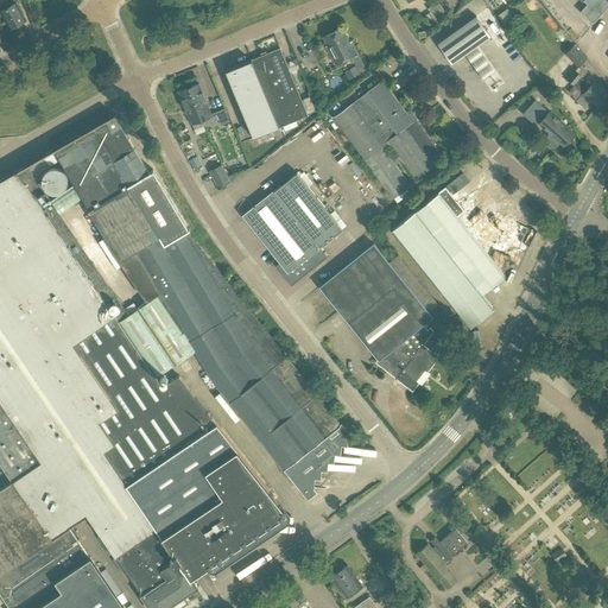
[(2,0),(0,1),(0,10),(0,11),(0,10),(0,11),(5,19),(6,19),(11,27),(24,20),(16,5),(20,1),(19,0),(2,0)]
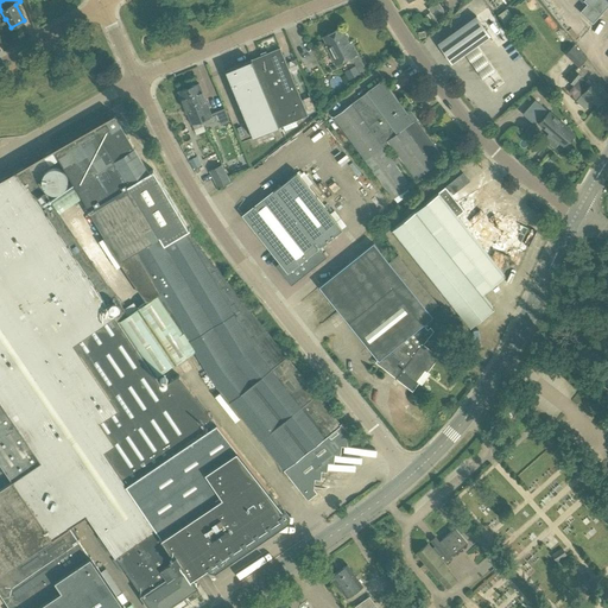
[(607,0),(596,0),(590,7),(599,14),(607,2),(607,0)]
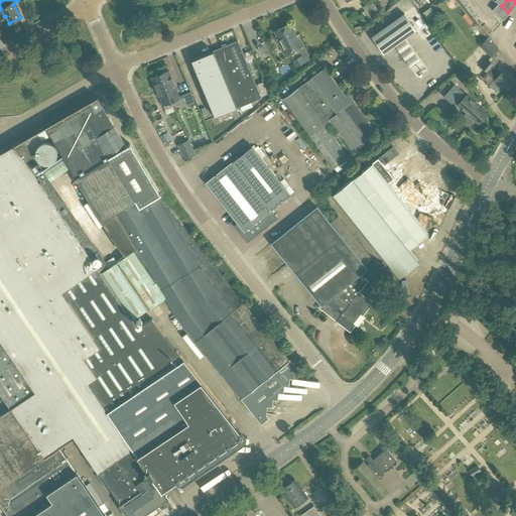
[(371,2),(363,8),(369,16),(378,10),(371,2)]
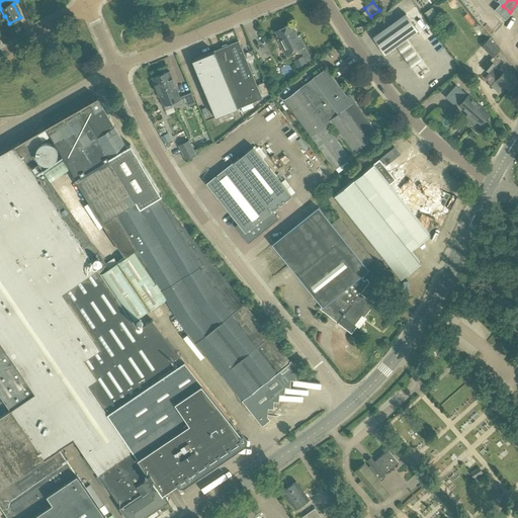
[(479,25),(487,18),(479,7),(469,14),(479,25)]
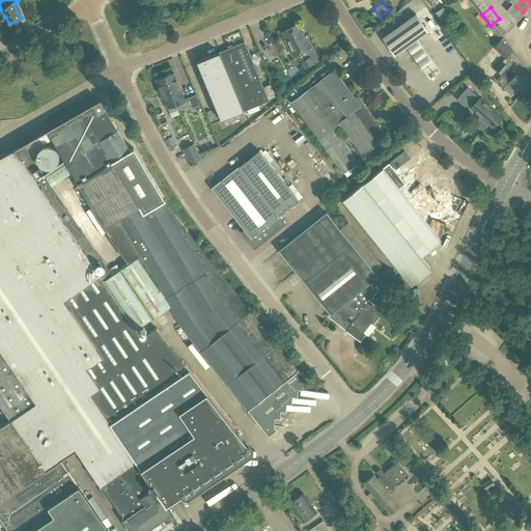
[(382,38),(394,55),(427,31),(416,15),(382,38)]
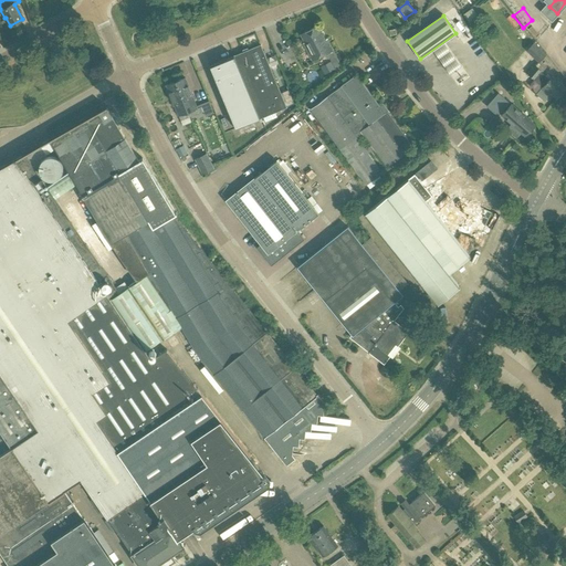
[(301,34),(307,49),(306,49),(312,60),(332,50),(326,39),(325,40),(317,25),(301,34)]
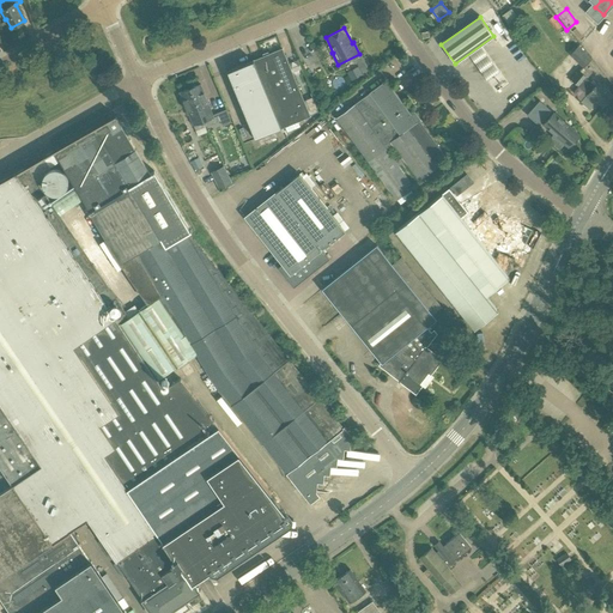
[(304,66),(310,62),(302,46),(296,49),(304,66)]
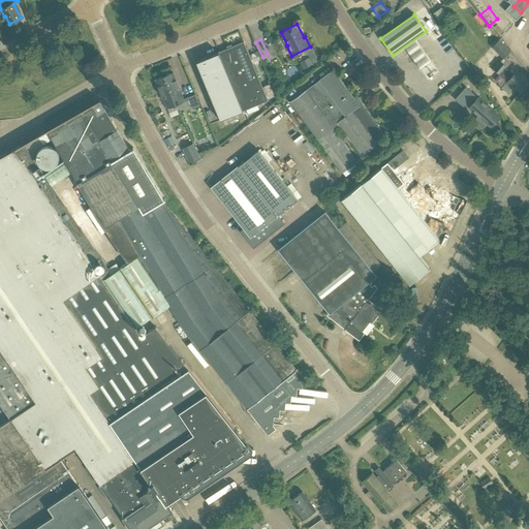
[(498,40),(492,48),(503,58),(504,56),(508,51),(498,40)]
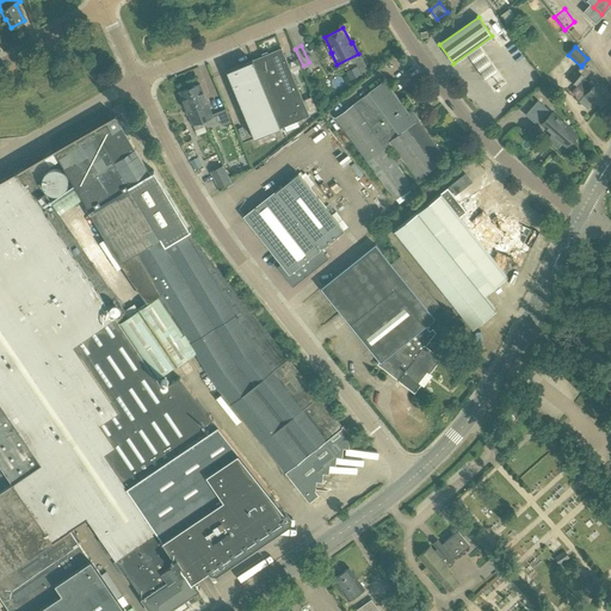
[(253,61),(281,128),(309,116),(281,49),(253,61)]
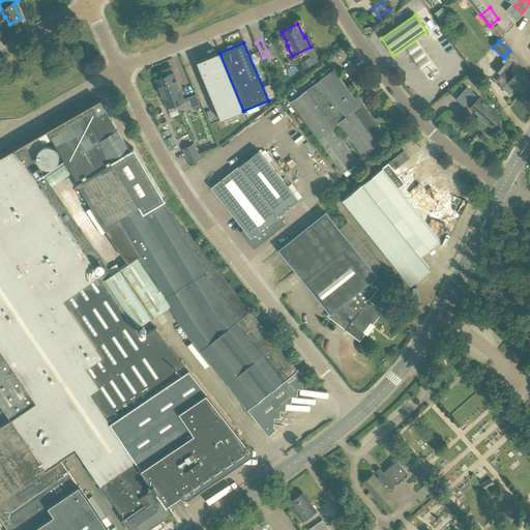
[(243,111),(219,53),(196,62),(221,120),(243,111)]
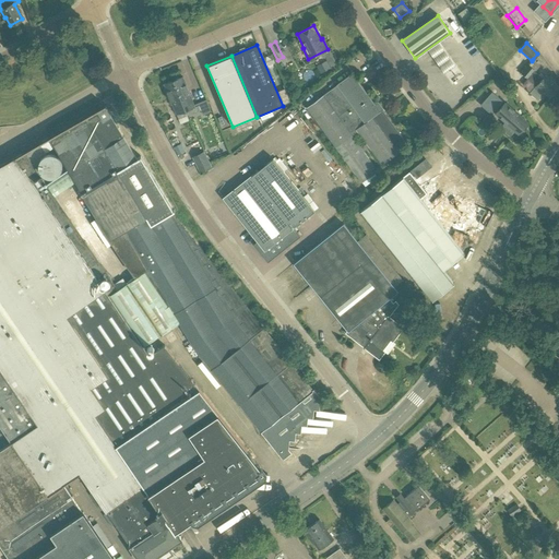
[(320,74),(330,69),(325,62),(317,67),(320,74)]
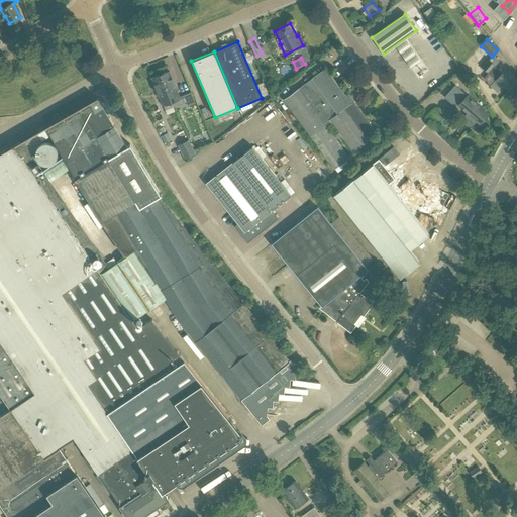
[(488,61),(482,68),(488,74),(494,66),(488,61)]
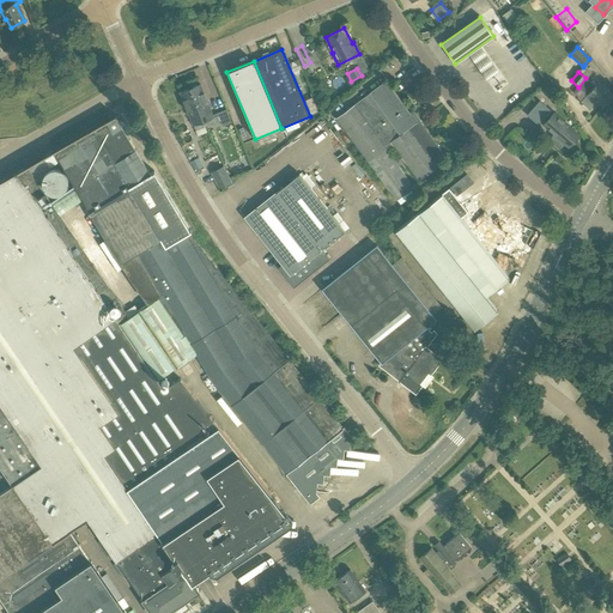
[(583,91),(577,97),(582,101),(582,102),(590,109),(596,102),(602,107),(612,95),(598,83),(595,86),(586,78),(578,87),(583,91)]
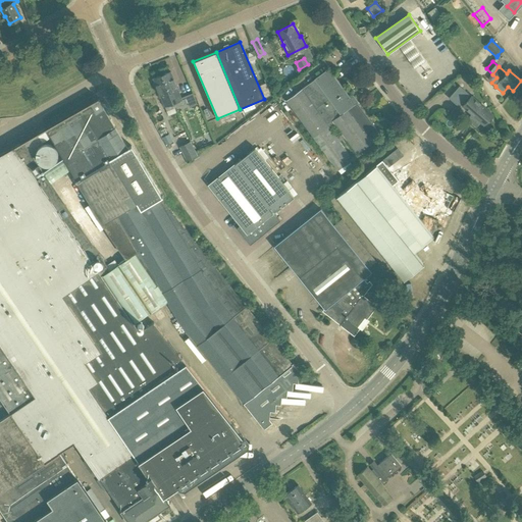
[(286,100),(337,170),(353,159),(340,142),(345,138),(357,154),(372,143),(368,137),(376,131),(357,103),(355,104),(328,68),(315,79),(315,80),(286,100)]
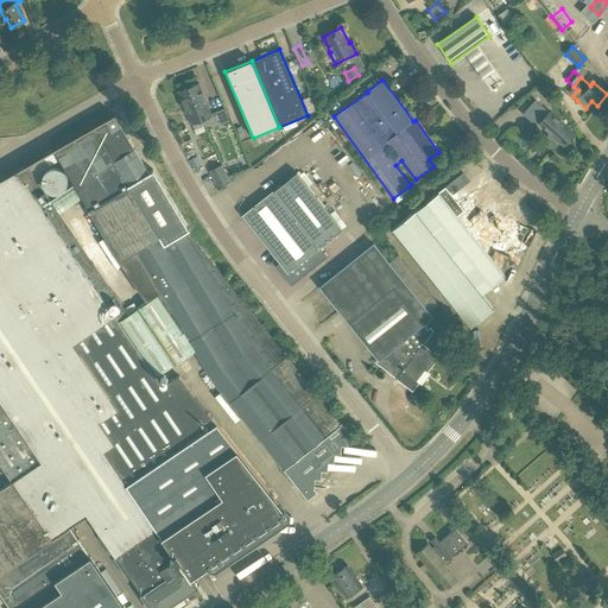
[(195,101),(202,120),(211,115),(198,83),(189,88),(195,101)]
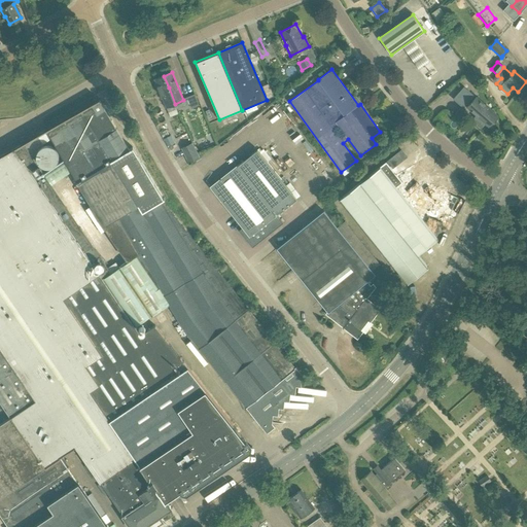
[(175,104),(169,88),(164,76),(154,79),(166,107),(175,104)]
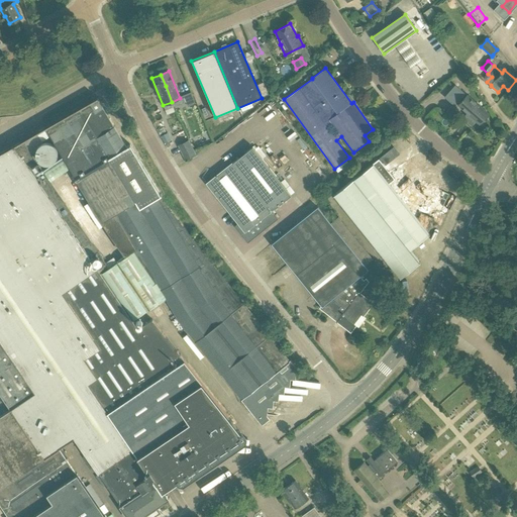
[(444,97),(454,106),(466,94),(455,85),(444,97)]
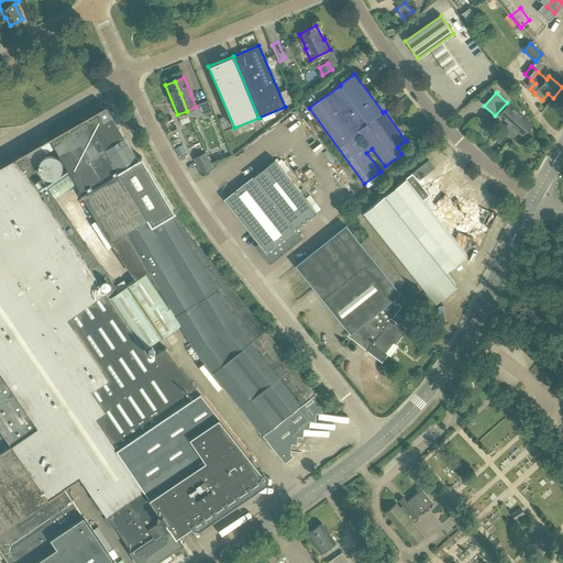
[(199,103),(205,117),(212,112),(208,100),(199,103)]
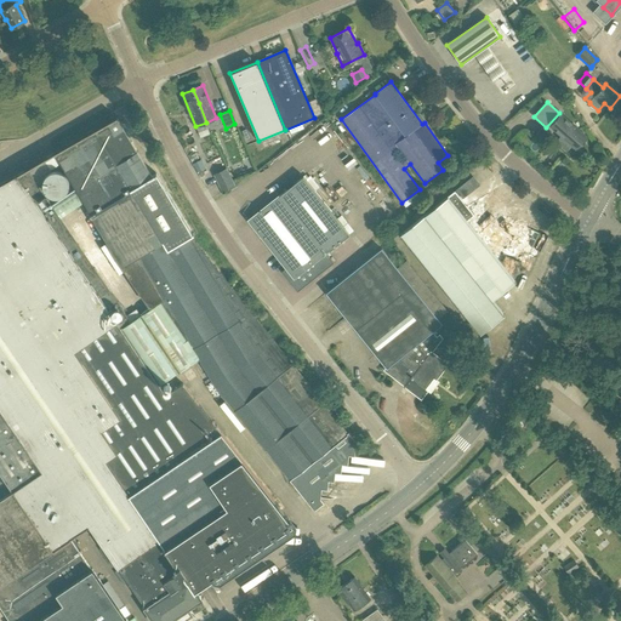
[(562,114),(551,126),(560,135),(571,146),(575,149),(587,137),(562,114)]
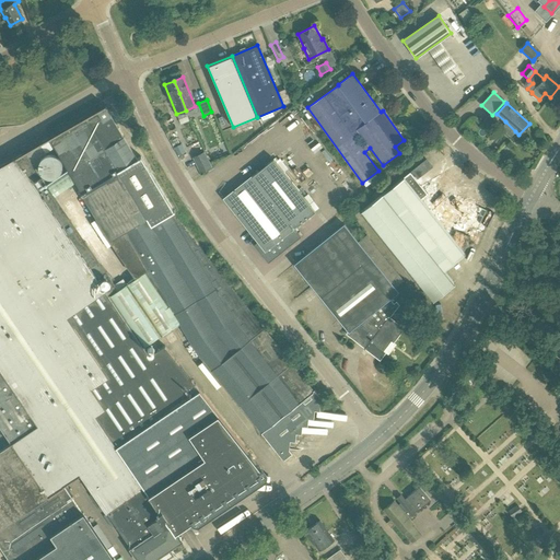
[(0,165),(0,427),(11,444),(0,451),(0,546),(9,559),(115,559),(65,486),(82,474),(132,548),(131,549),(139,559),(152,559),(182,540),(173,526),(193,513),(194,504),(205,505),(206,497),(216,498),(217,488),(228,489),(229,480),(240,481),(240,473),(251,473),(260,466),(165,346),(150,356),(143,346),(178,321),(195,349),(282,461),(292,453),(289,448),(284,447),(286,440),(290,441),(291,432),(296,433),(298,424),(303,426),(304,418),(310,418),(311,409),(315,410),(317,401),(321,398),(314,391),(314,392),(173,213),(174,212),(140,158),(137,160),(105,107),(24,152),(0,165)]
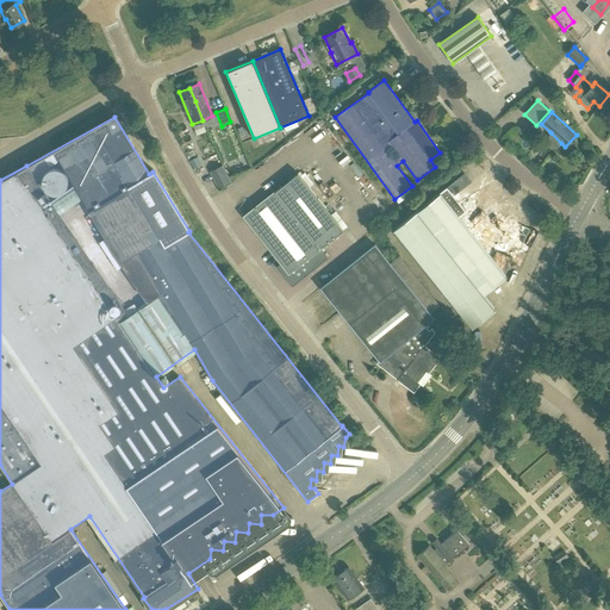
[(197,157),(191,161),(194,168),(201,165),(197,157)]
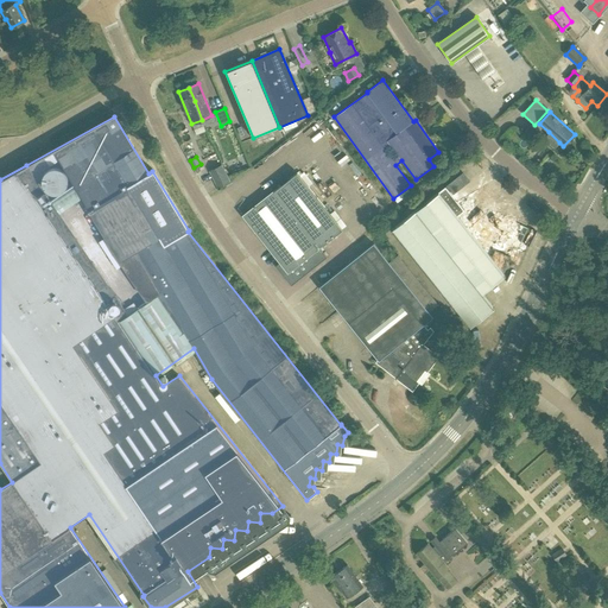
[(350,158),(344,162),(353,172),(358,170),(350,158)]
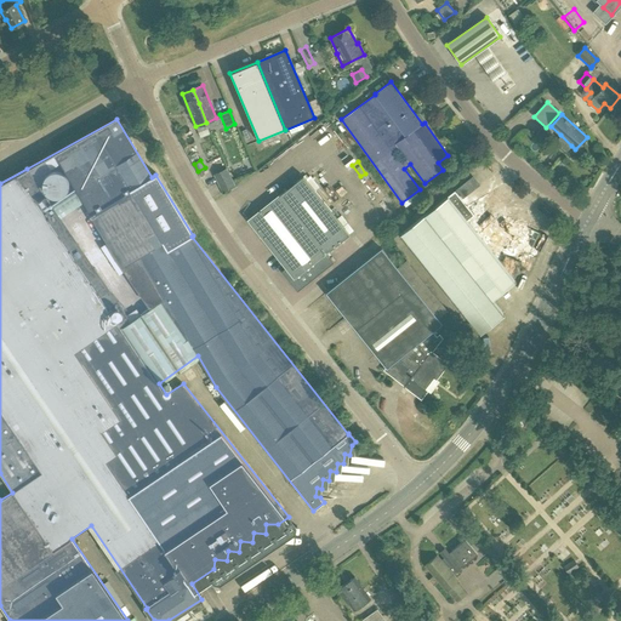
[(214,175),(222,192),(234,184),(226,169),(214,175)]
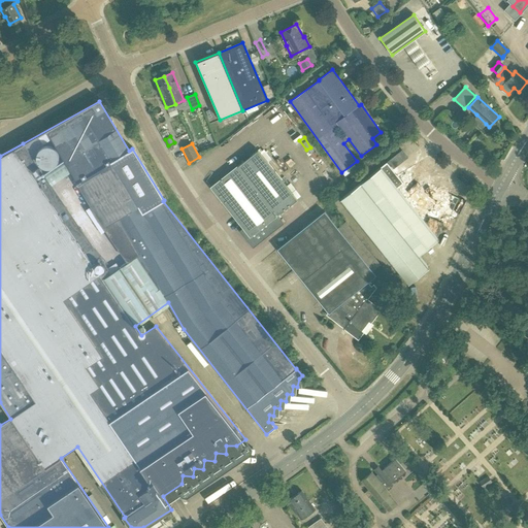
[(243,229),(240,231),(251,244),(269,229),(266,224),(281,211),(297,199),(258,150),(210,188),(243,229)]
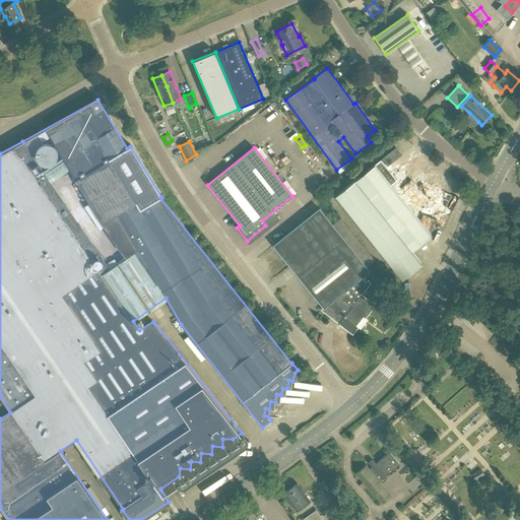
[(335,196),(401,279),(408,274),(410,276),(416,272),(414,269),(421,264),(411,252),(431,237),(429,233),(435,220),(423,215),(425,210),(435,215),(437,210),(443,213),(452,195),(430,185),(428,188),(397,174),(393,176),(381,160),(335,196)]
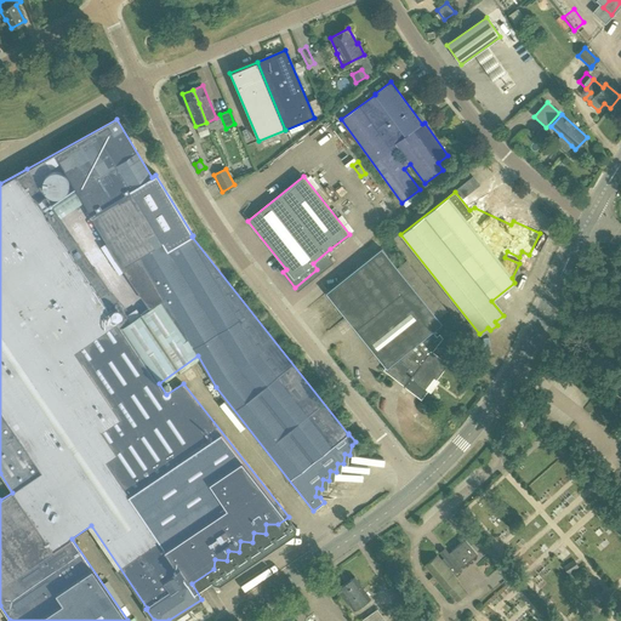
[(438,319),(397,267),(381,248),(326,292),(387,368),(385,370),(405,386),(404,387),(405,388),(406,388),(421,399),(427,392),(426,389),(434,379),(437,380),(448,365),(432,352),(442,339),(439,335),(436,339),(431,332),(442,324),(438,319)]
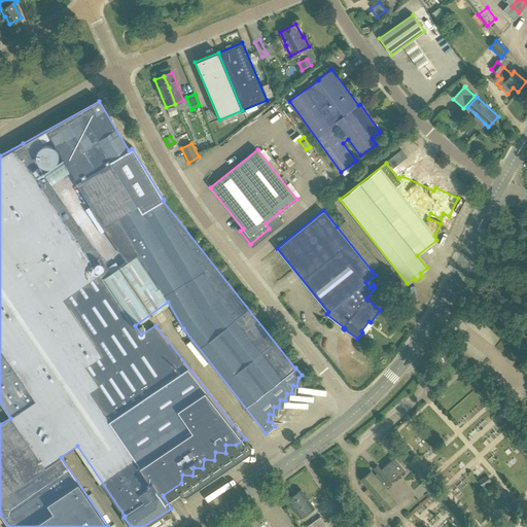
[(345,220),(337,226),(372,271),(379,265),(345,220)]
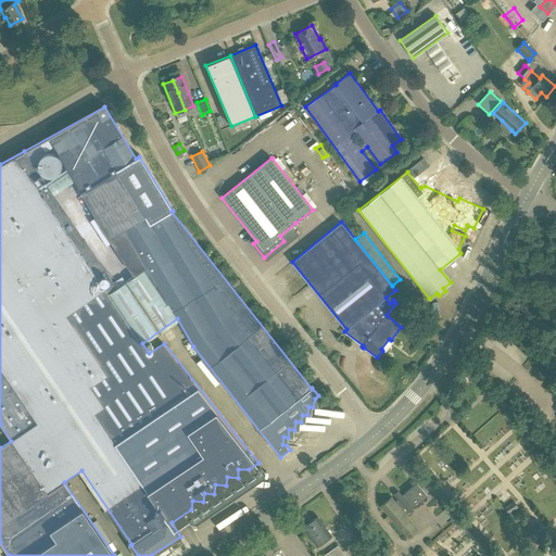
[(299,251),(307,243),(305,240),(297,247),(299,251)]
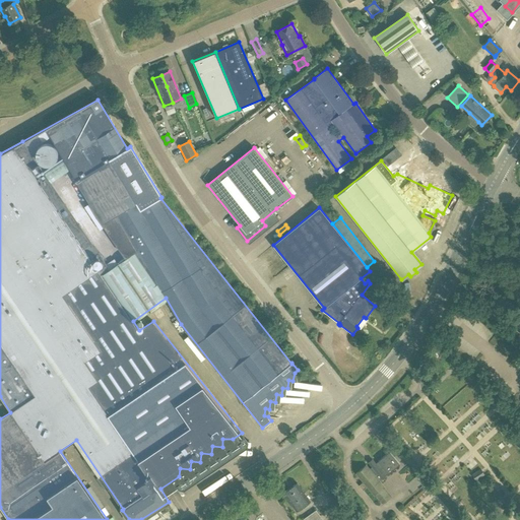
[(366,465),(355,473),(363,481),(359,485),(363,490),(367,486),(375,496),(375,495),(382,504),(391,497),(384,488),(384,486),(380,481),(400,464),(389,451),(369,468),(366,465)]
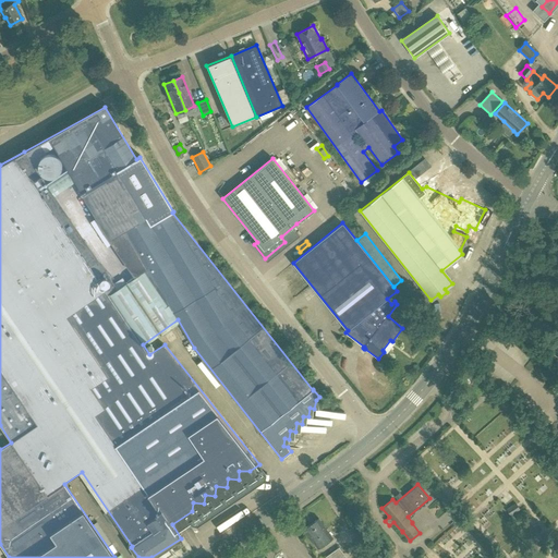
[(506,509),(510,517),(521,510),(516,502),(506,509)]
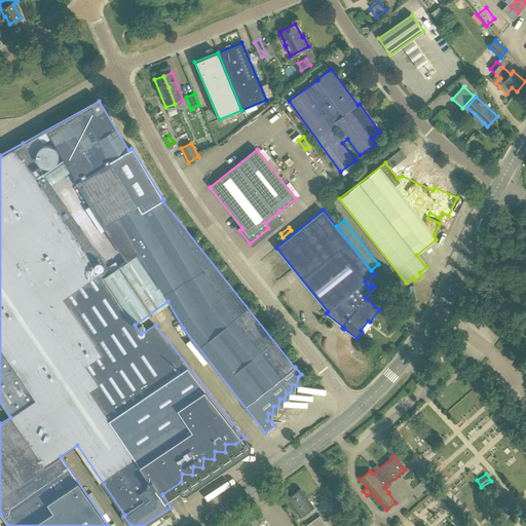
[(287,498),(300,517),(313,508),(300,489),(287,498)]
